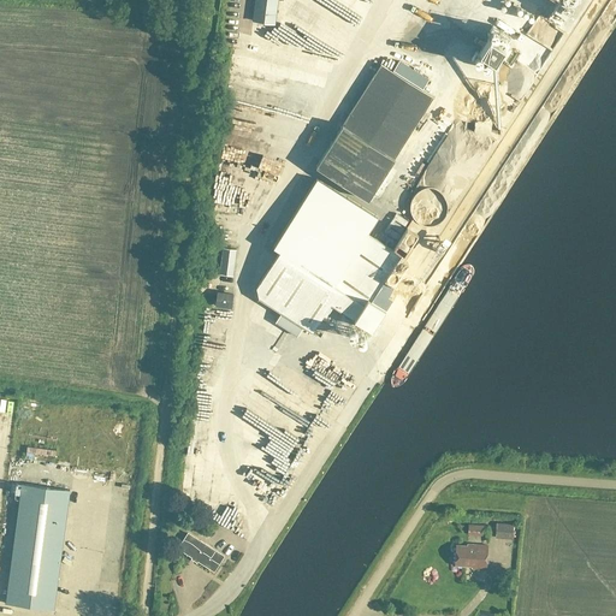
[(277,0),(255,0),(253,22),(274,25),(277,0)]
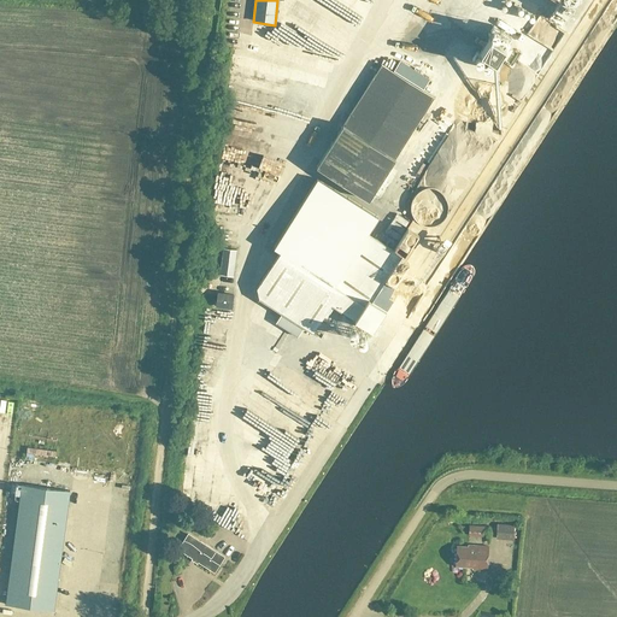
[(558,0),(553,10),(566,18),(577,0),(558,0)]
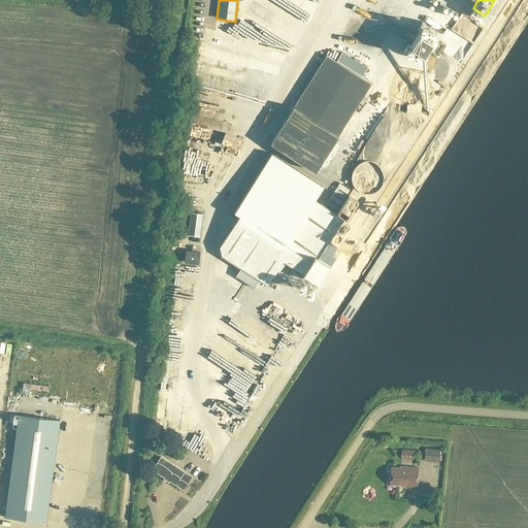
[(403,52),(419,61),(437,32),(422,23),(418,30),(420,31),(410,45),(408,44),(403,52)]
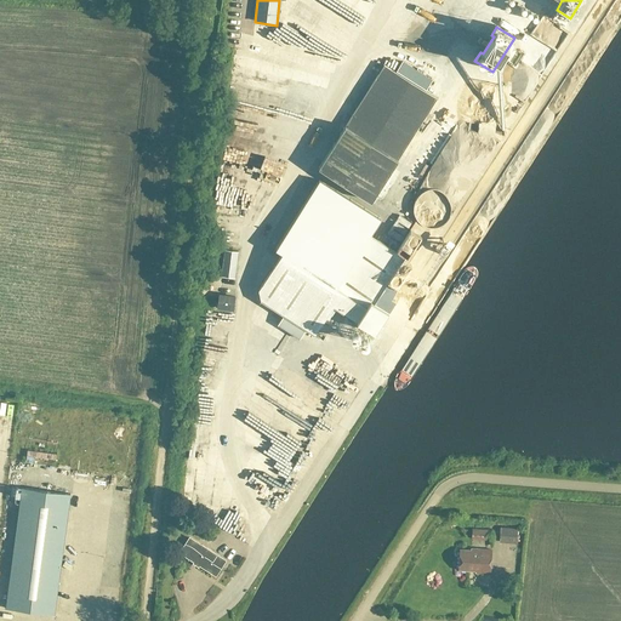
[(393,46),(385,56),(396,66),(404,56),(393,46)]
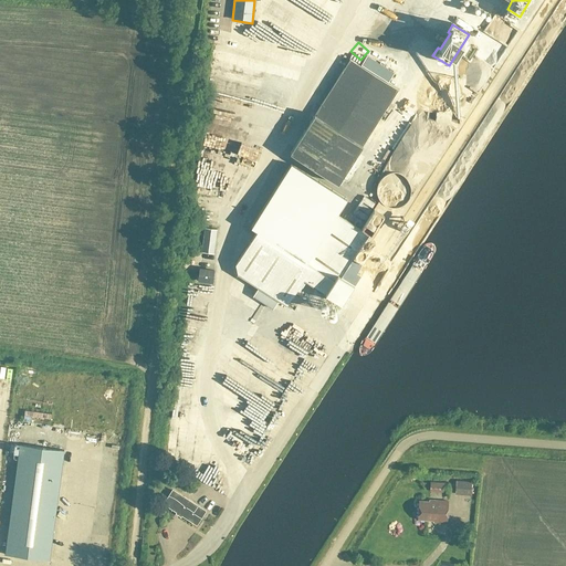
[(337,184),(398,90),(387,83),(394,74),(366,58),(360,66),(349,59),(290,154),(337,184)]
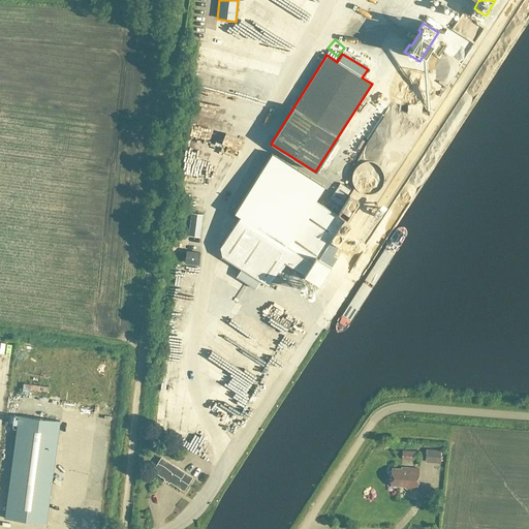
[(444,100),(431,103),(433,113),(446,110),(444,100)]
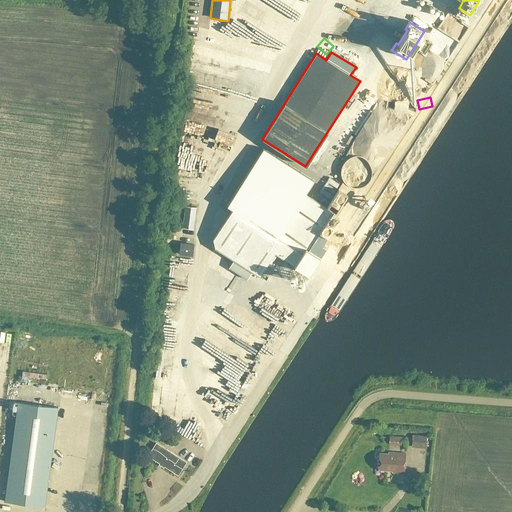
[(313,182),(263,150),(227,206),(232,210),(213,240),(215,250),(233,261),(228,269),(247,281),(252,273),(259,278),(274,253),(309,276),(327,248),(322,245),(338,221),(332,217),(346,197),(337,191),(326,209),(304,195),(313,182)]
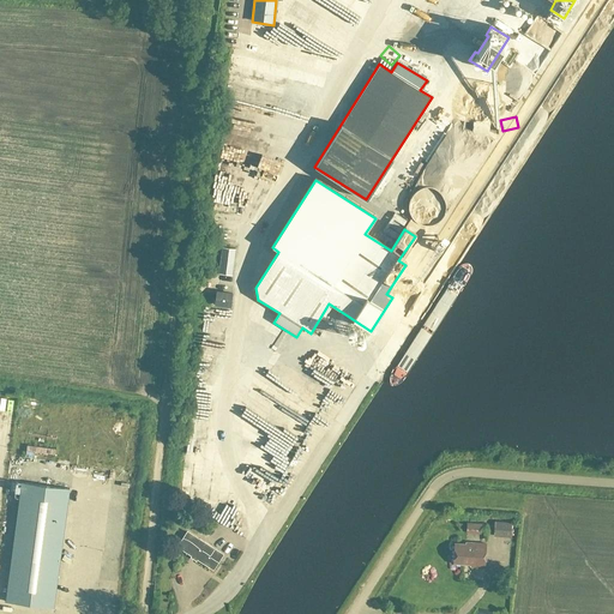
[(222,248),(220,275),(232,276),(235,251),(222,248)]
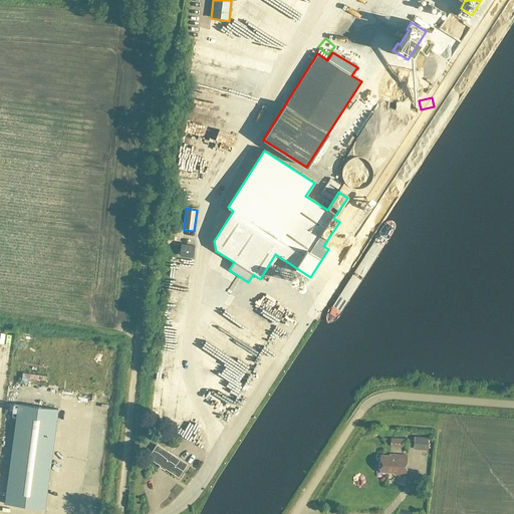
[(193,257),(194,247),(182,245),(180,256),(193,257)]
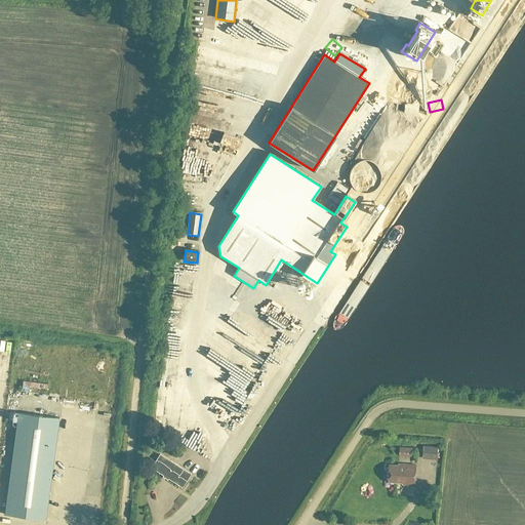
[(163,355),(163,363),(182,363),(182,355),(163,355)]
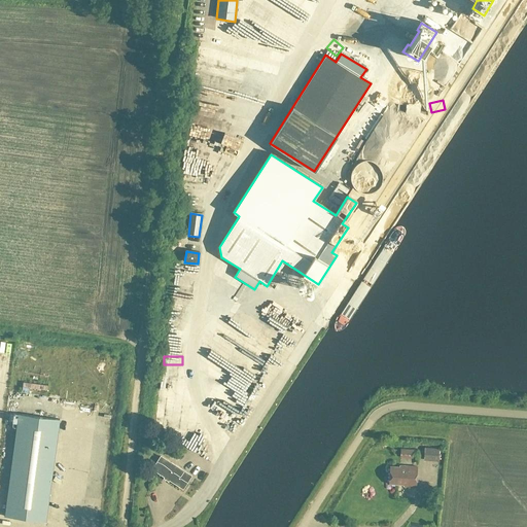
[(60,420),(19,415),(5,517),(45,523),(60,420)]
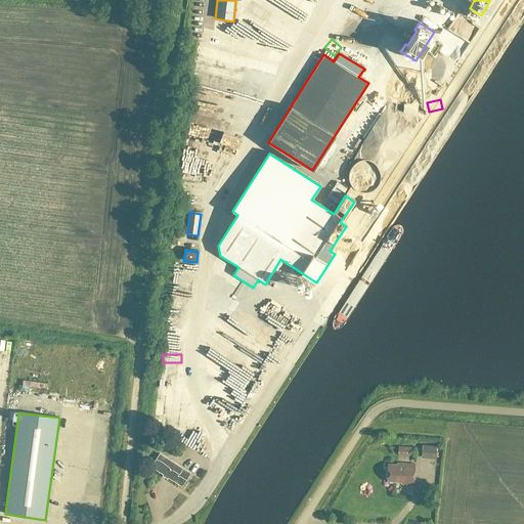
[(182,424),(182,437),(184,437),(184,444),(199,444),(199,446),(208,446),(208,431),(200,431),(200,424),(182,424)]
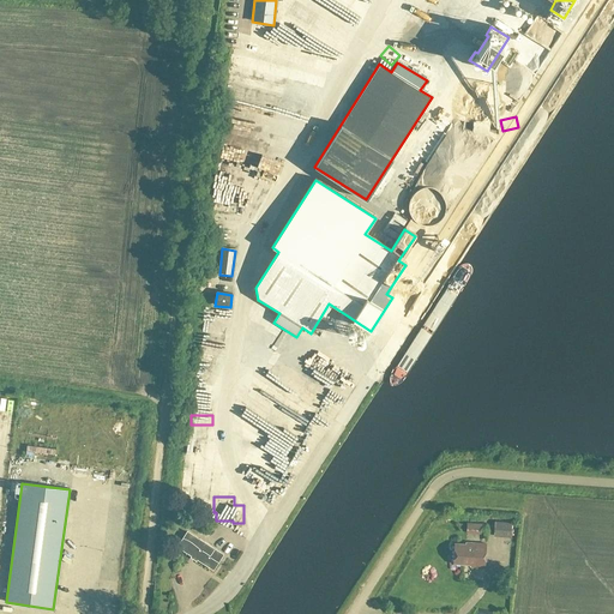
[(510,539),(511,523),(494,522),(493,537),(510,539)]
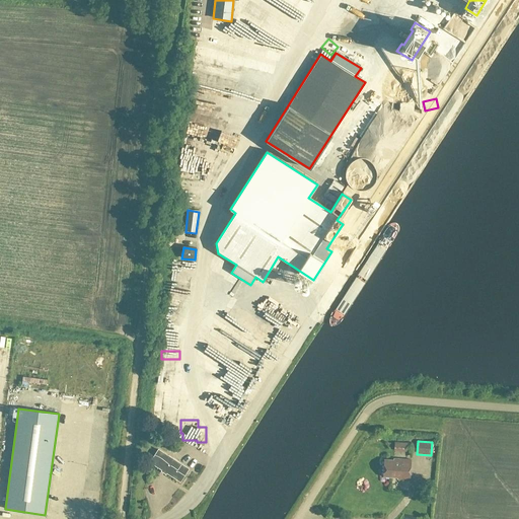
[(412,453),(412,444),(394,443),(393,452),(412,453)]
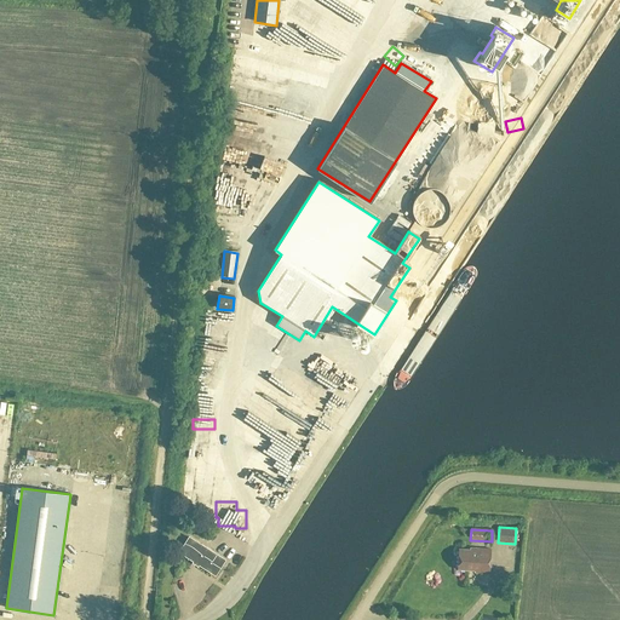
[(179,554),(214,575),(224,561),(189,539),(179,554)]
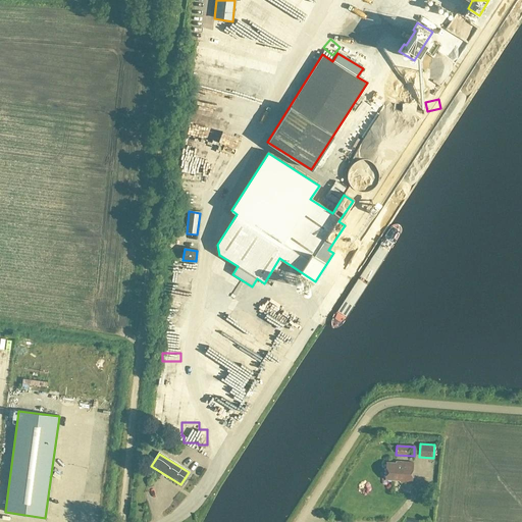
[(412,483),(413,464),(397,462),(397,463),(386,463),(385,480),(400,481),(400,482),(412,483)]
